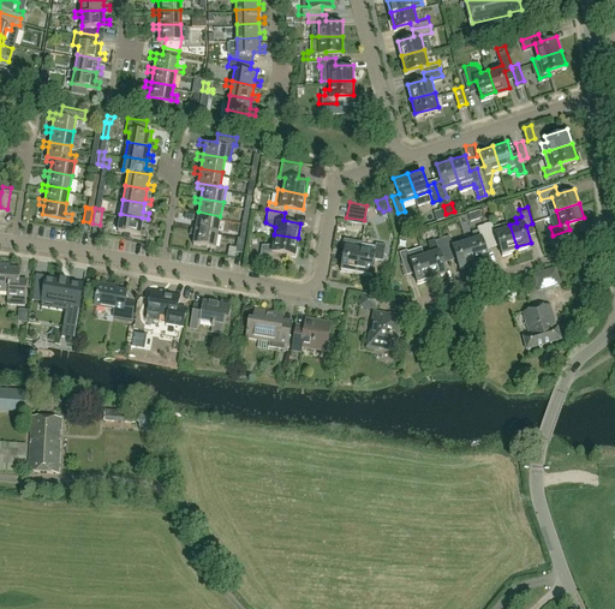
[(197,218),(195,226),(218,231),(220,216),(198,212),(192,212),(192,216),(197,218)]
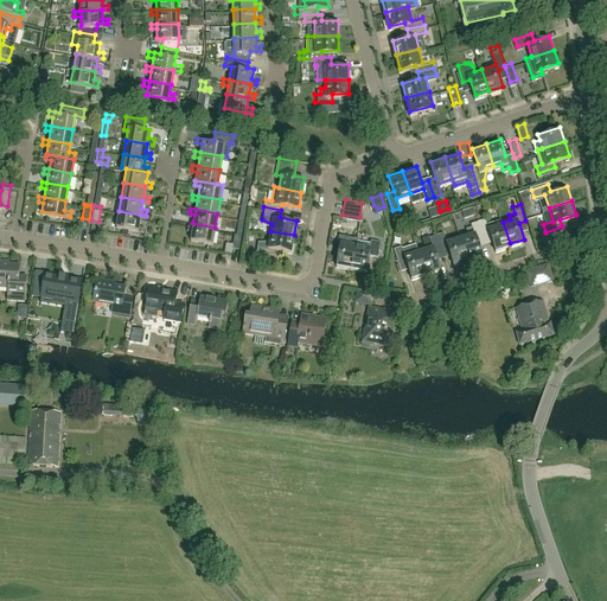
[(139,223),(140,215),(119,211),(116,224),(122,225),(128,227),(138,229),(144,230),(145,224),(139,223)]
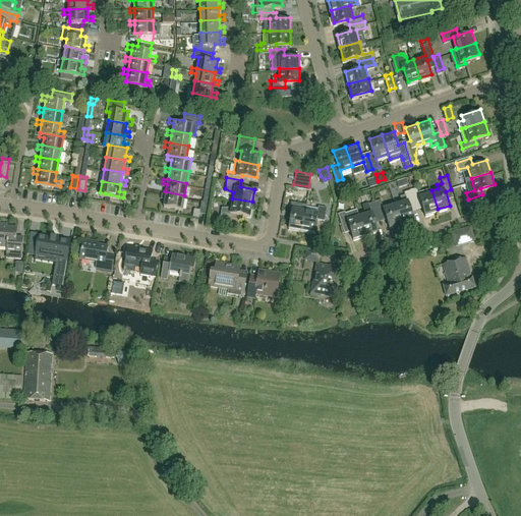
[(416,185),(410,187),(415,202),(421,199),(425,213),(438,209),(431,190),(419,193),(416,185)]
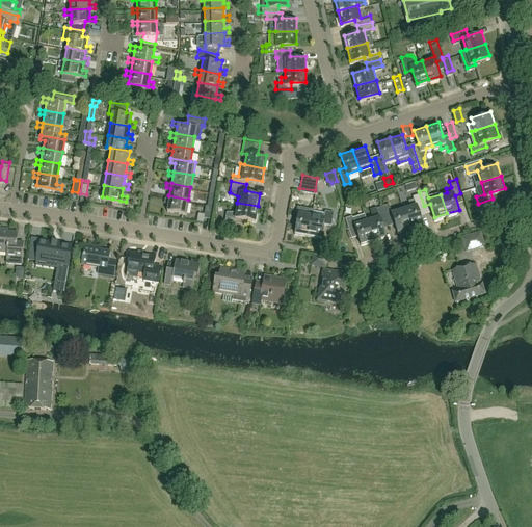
[(408,198),(410,204),(404,206),(410,226),(423,221),(418,208),(424,206),(419,191),(413,193),(414,195),(408,198)]
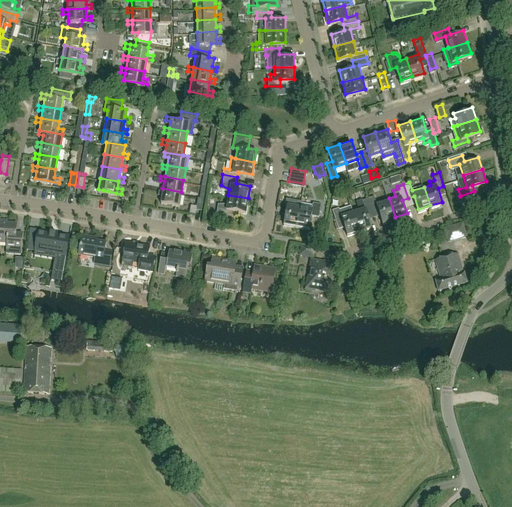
[(181,192),(162,188),(158,188),(157,192),(162,193),(160,200),(179,204),(181,192)]
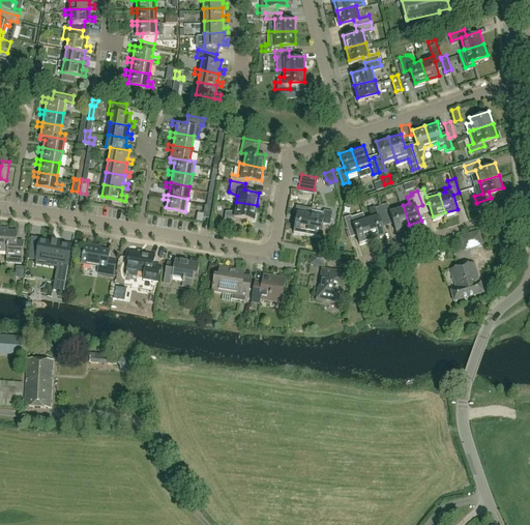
[(387,200),(381,202),(385,216),(391,215),(396,229),(409,225),(403,205),(390,209),(387,200)]
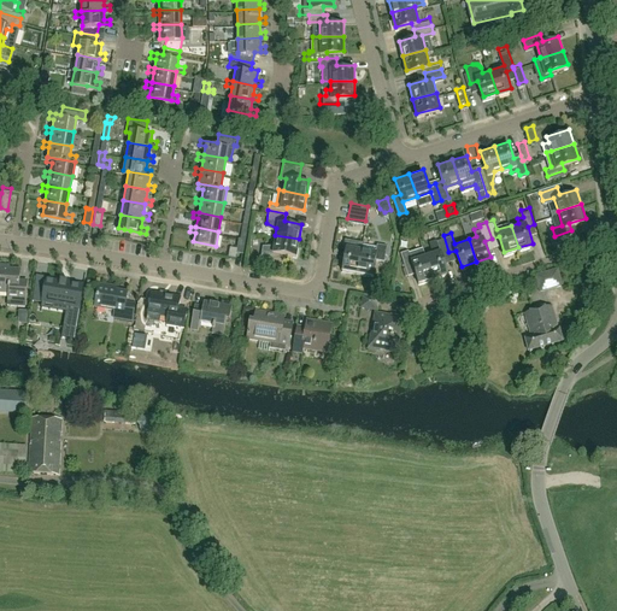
[(240,235),(239,235),(235,248),(242,251),(246,236),(240,235)]
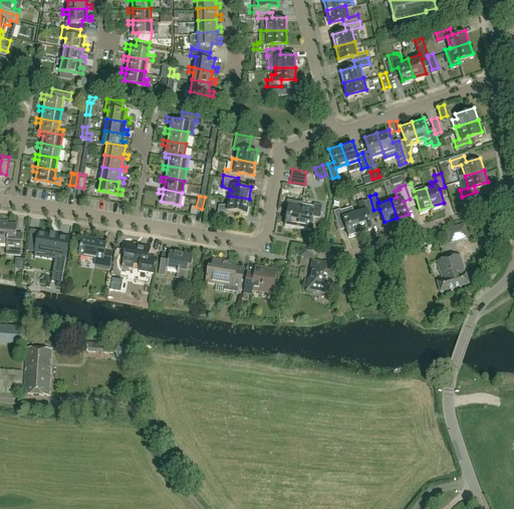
[(249,199),(229,196),(228,202),(219,202),(217,212),(226,214),(225,218),(236,219),(237,210),(247,211),(249,199)]
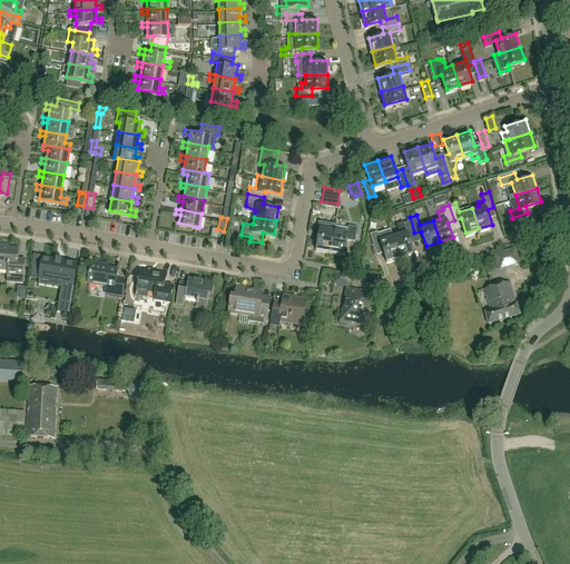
[(414,233),(410,217),(399,220),(397,224),(401,231),(393,234),(400,255),(413,250),(409,235),(414,233)]
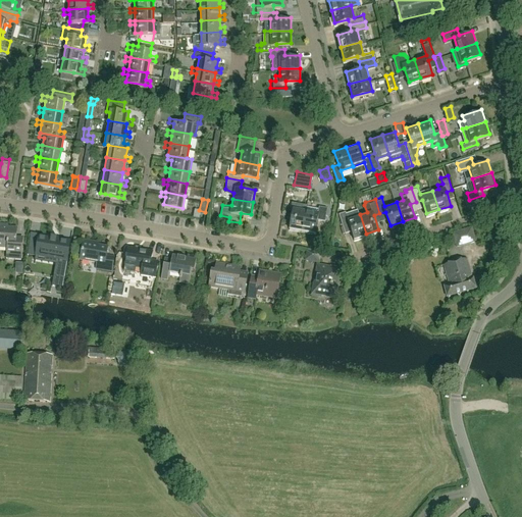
[(306,208),(302,228),(315,230),(317,216),(325,218),(327,205),(319,204),(319,206),(318,210),(306,208)]
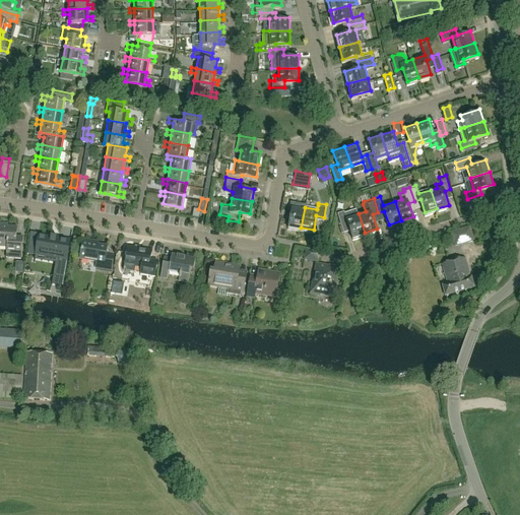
[(288,226),(301,228),(305,207),(291,205),(288,226)]
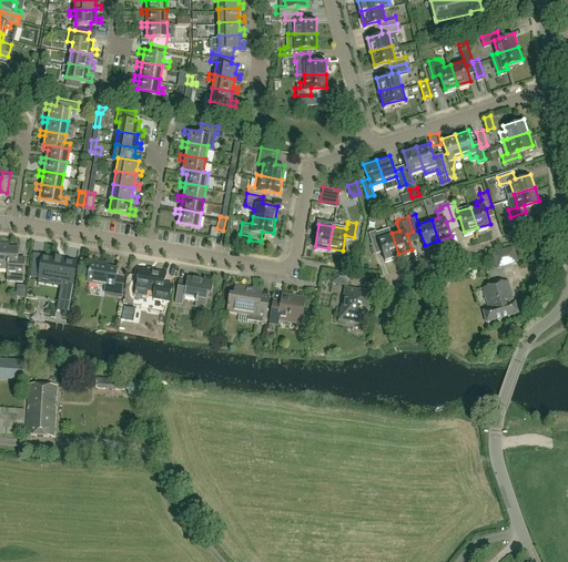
[(385,258),(398,254),(392,233),(379,237),(376,227),(368,230),(374,245),(381,243),(385,258)]
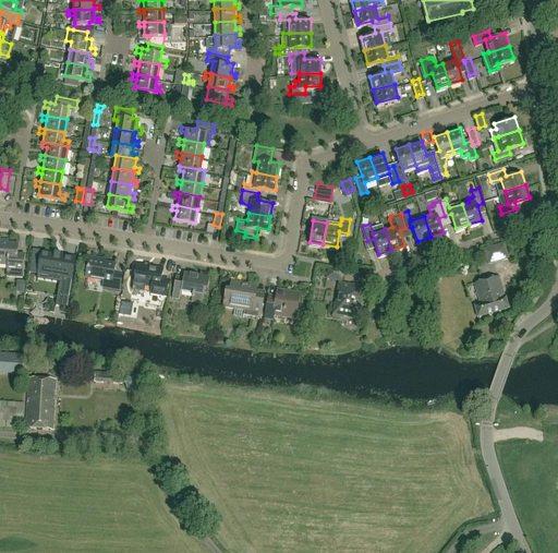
[(23,274),(24,251),(17,250),(19,240),(0,238),(0,259),(8,260),(7,273),(23,274)]
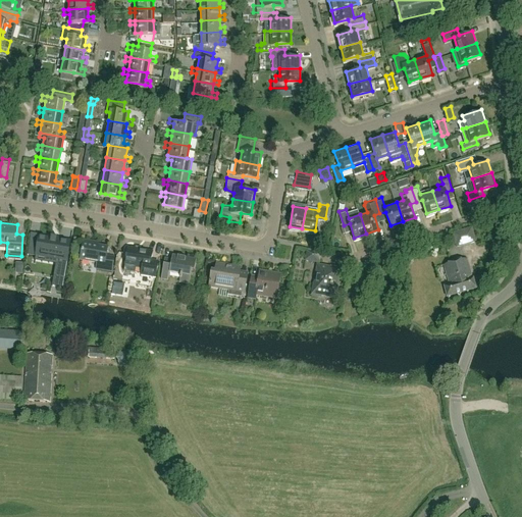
[(461,241),(469,239),(465,226),(454,230),(456,237),(460,236),(461,241)]
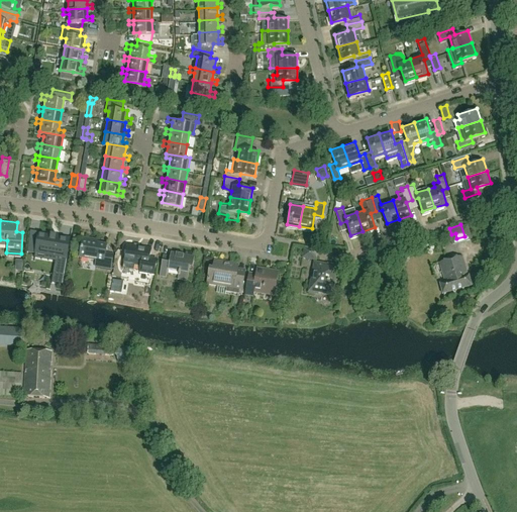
[(64,271),(70,236),(63,235),(63,232),(55,231),(55,233),(38,230),(36,243),(35,247),(50,250),(50,252),(59,253),(56,270),(64,271)]
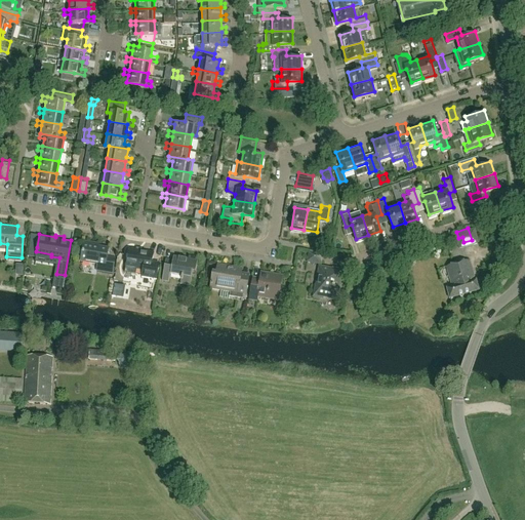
[(115,254),(107,253),(108,245),(94,242),(94,239),(84,238),(81,257),(97,261),(96,266),(112,268),(115,254)]
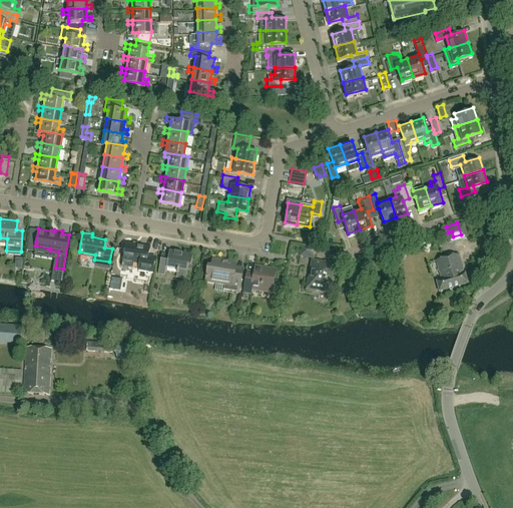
[(152,269),(155,254),(148,252),(149,243),(125,239),(123,256),(122,263),(133,265),(134,258),(140,259),(138,266),(152,269)]
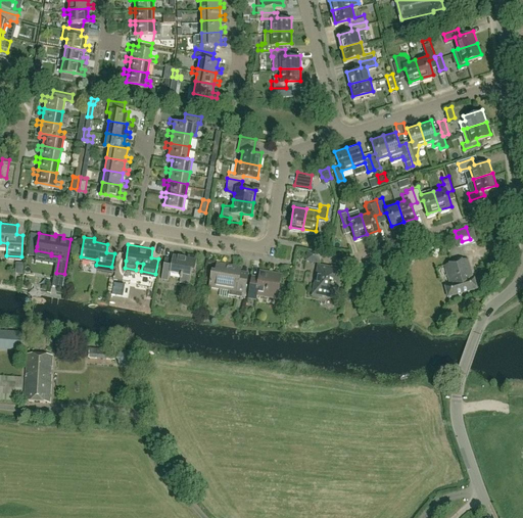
[(320,260),(322,250),(307,247),(305,256),(320,260)]
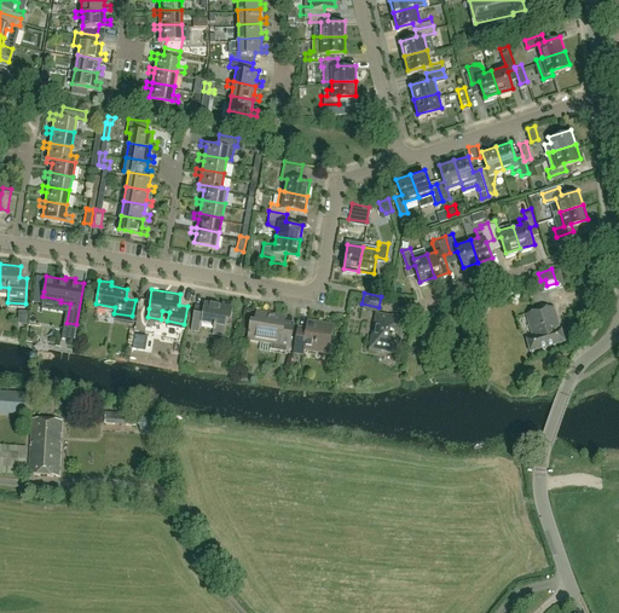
[(231,317),(232,304),(204,299),(203,302),(195,301),(191,325),(200,327),(201,319),(214,321),(213,329),(224,331),(227,316),(231,317)]
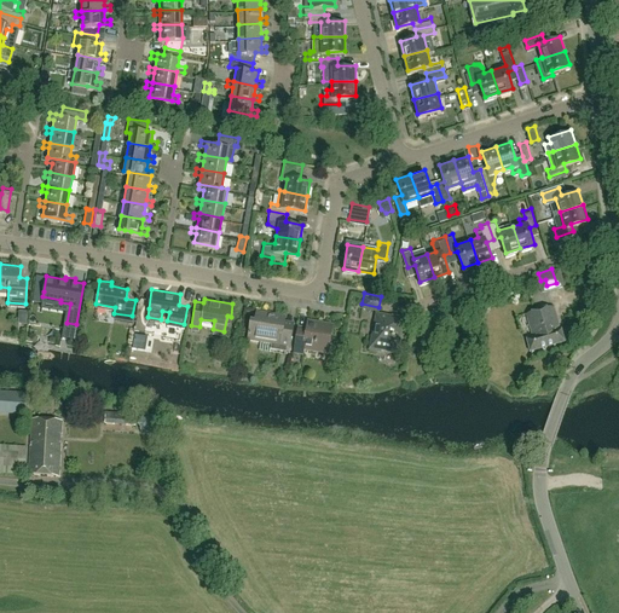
[(560,327),(553,301),(526,310),(533,334),(526,335),(530,348),(565,339),(561,325),(560,327)]
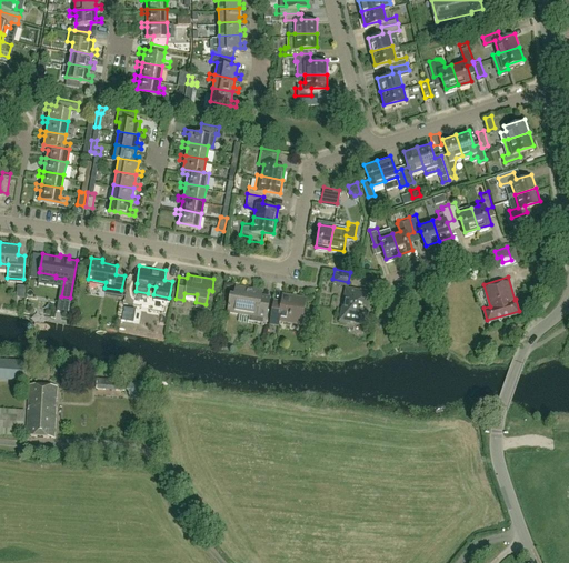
[(270,292),(261,291),(262,287),(236,282),(235,291),(230,291),(227,309),(240,311),(239,319),(249,320),(249,318),(263,320),(263,319),(266,320),(270,292)]
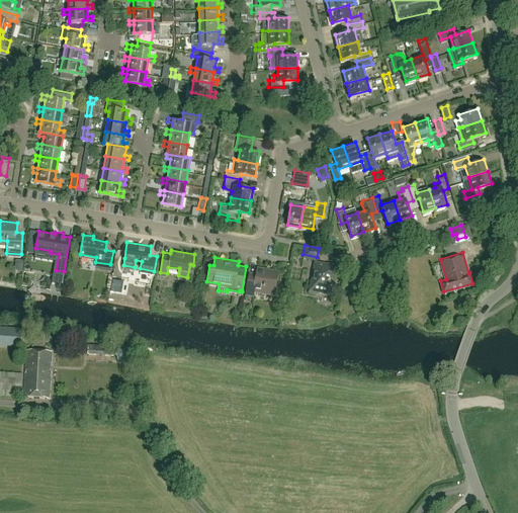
[(332,291),(337,263),(315,259),(310,287),(332,291)]
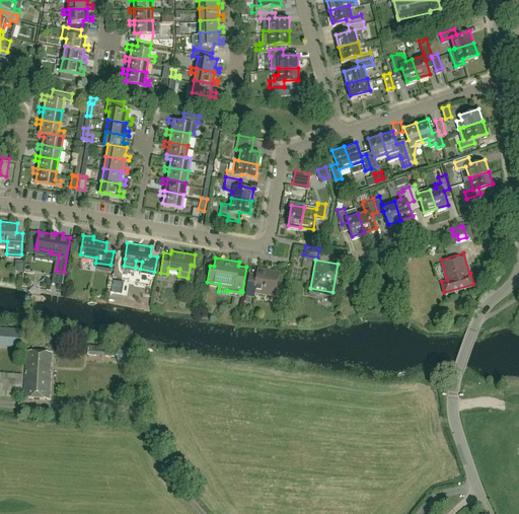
[(275,293),(279,269),(271,268),(270,270),(257,268),(257,272),(249,271),(246,292),(253,293),(254,289),(275,293)]
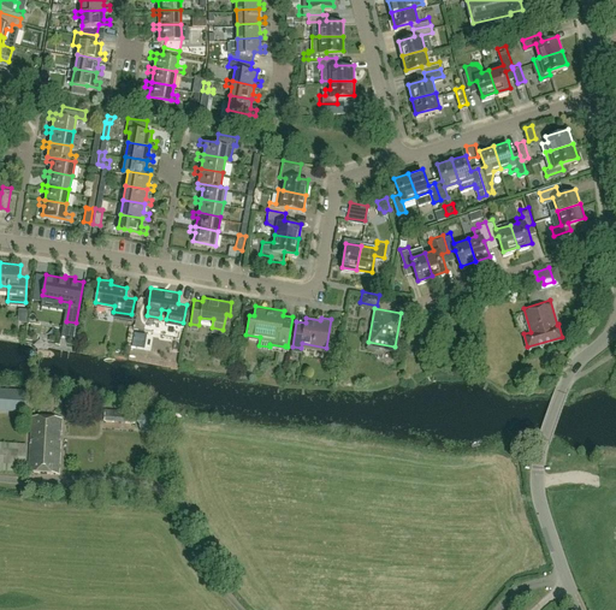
[(28,389),(0,388),(0,400),(28,402),(28,389)]
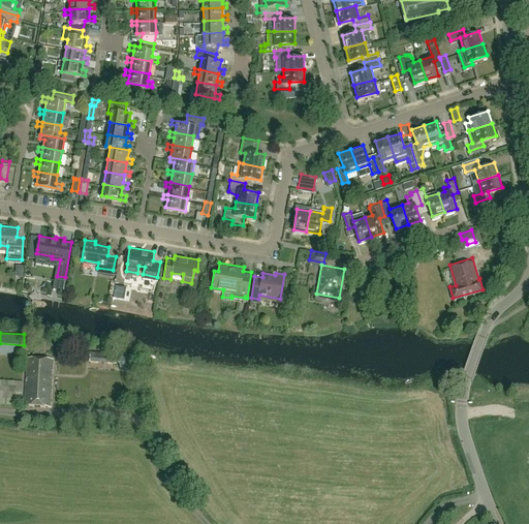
[(116,360),(117,350),(90,349),(90,360),(116,360)]
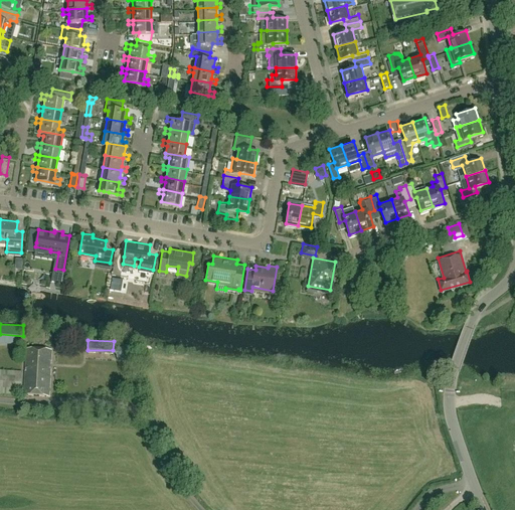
[(48,393),(51,346),(27,345),(24,391),(48,393)]
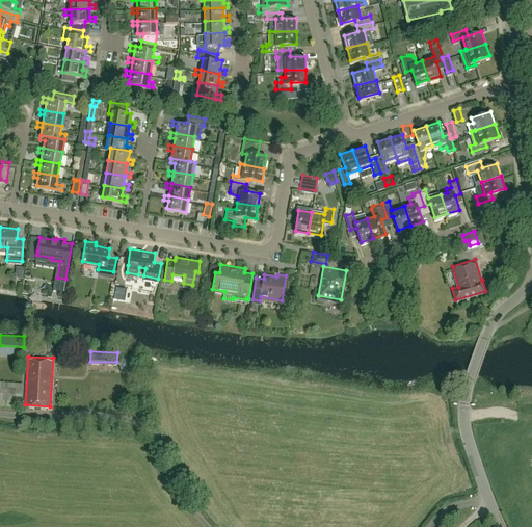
[(22,396),(16,396),(17,379),(0,378),(0,403),(22,404),(22,396)]
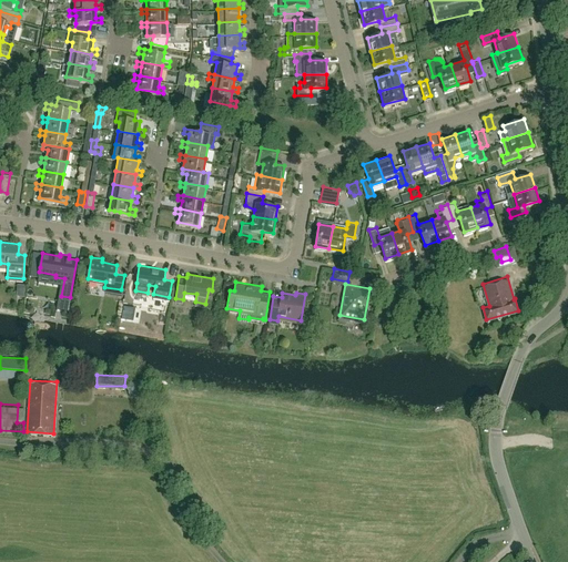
All buildings are outlined.
